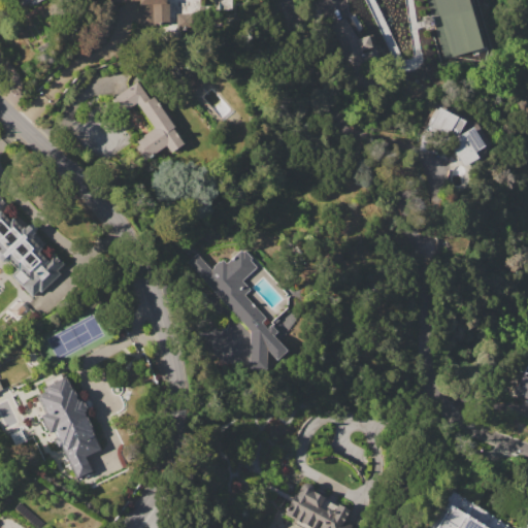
[(41,0),(22,10),(15,0),(41,0)]
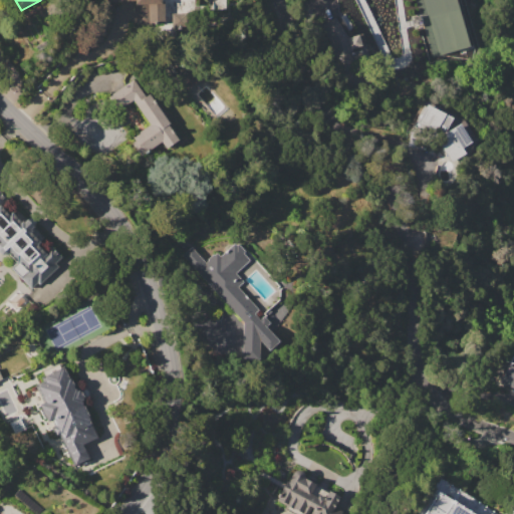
[(163,0),(163,23),(134,24),(133,4),(135,4),(135,0),(124,0),(124,2),(105,2),(104,0),(163,0)]
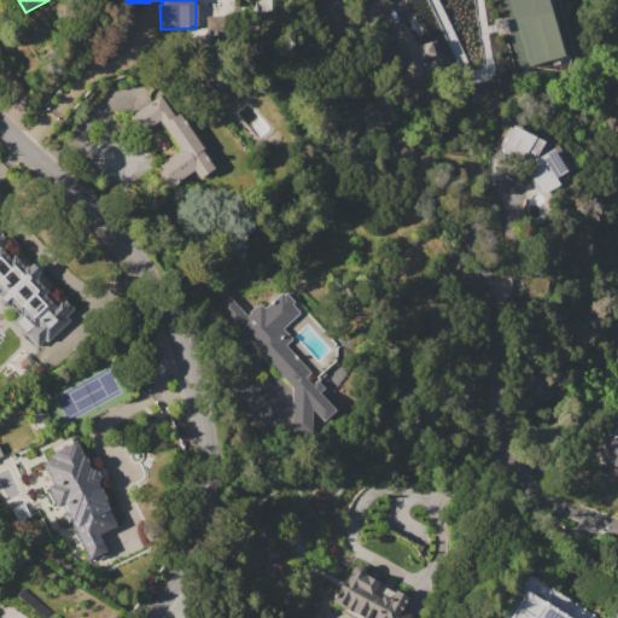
[(419,46),(435,41),(438,54),(423,59),(430,82),(408,88),(395,45),(386,30),(403,21),(419,46)]
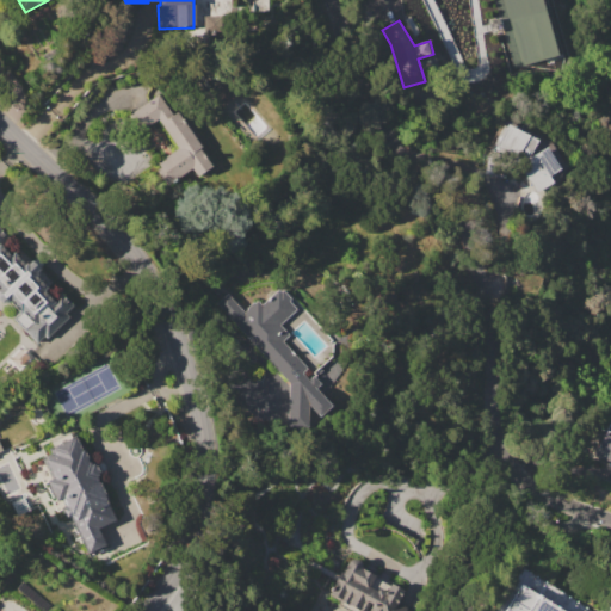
[(130,113),(158,94),(172,115),(177,111),(201,146),(199,148),(211,166),(197,177),(191,168),(171,183),(165,174),(161,177),(155,170),(160,167),(156,162),(177,148),(158,118),(141,129),(130,113)]
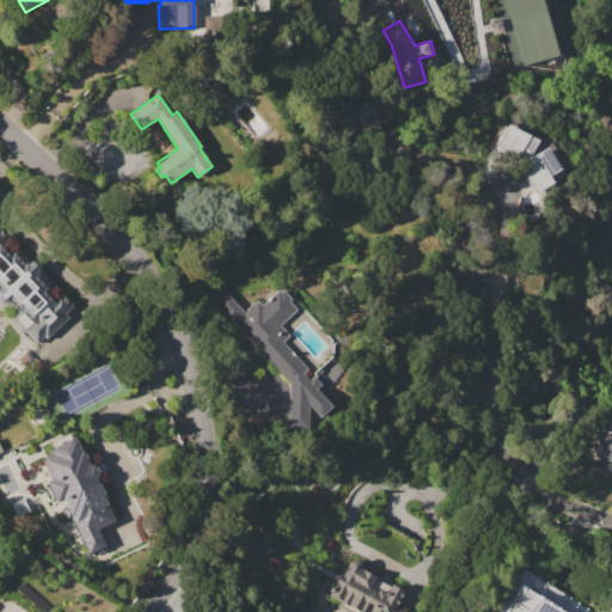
[(507,124),(537,140),(528,154),(531,157),(545,147),(560,169),(549,177),(552,183),(538,193),(513,155),(496,146),(507,124)]
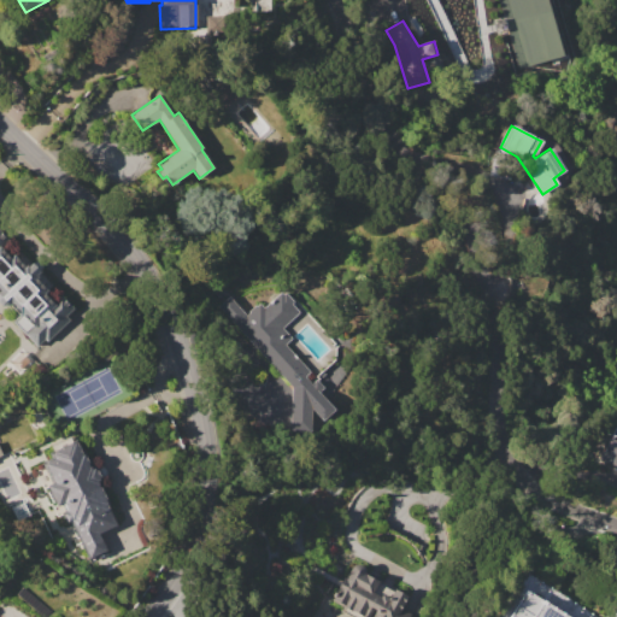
[(0,231),(31,264),(36,258),(46,268),(40,274),(74,309),(66,316),(69,319),(46,341),(43,340),(37,346),(11,319),(18,312),(11,304),(9,306),(3,306),(0,304),(0,231)]
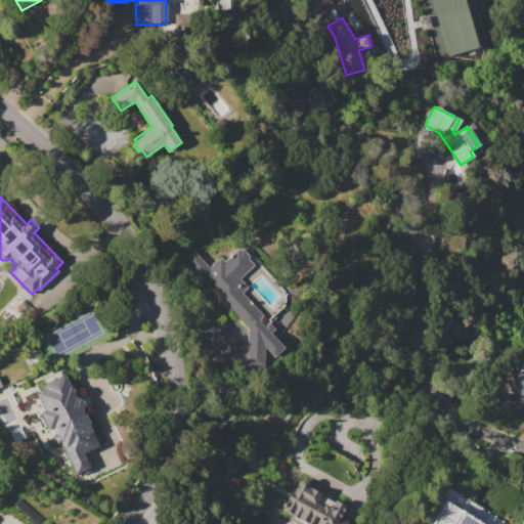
[(194,251),(210,267),(212,265),(211,264),(216,259),(217,260),(220,257),(224,261),(239,246),(250,256),(248,258),(254,265),(239,278),(248,287),(242,293),(263,315),(259,319),(264,324),(267,321),(274,330),(271,333),(285,346),(274,356),(265,346),(264,361),(247,360),(248,328),(184,261),(194,251)]
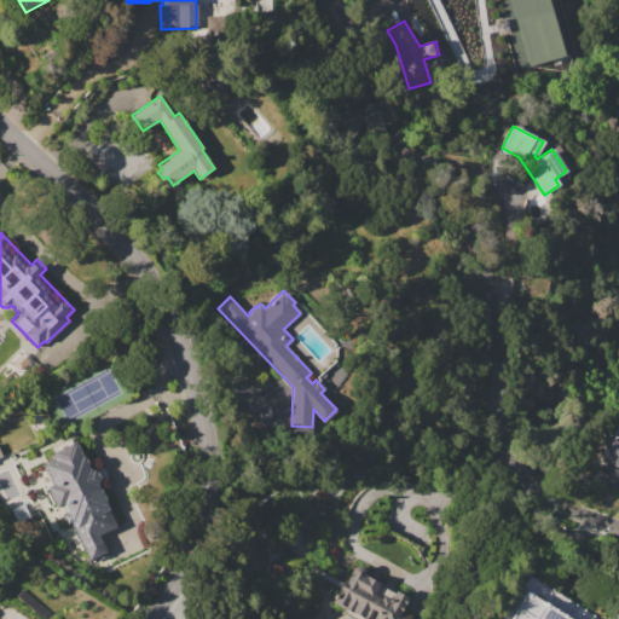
[(609,438),(618,440),(618,467),(601,462),(609,438)]
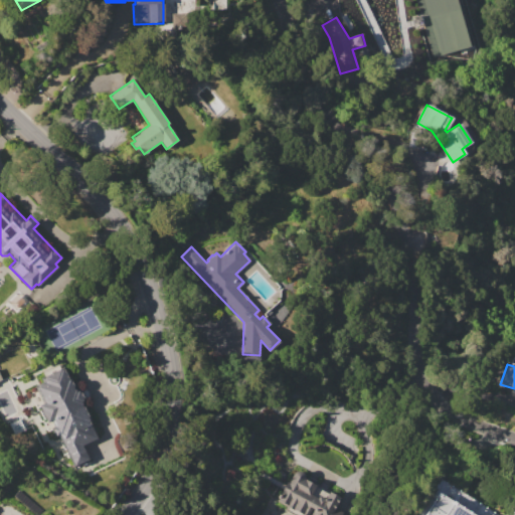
[(37,386),(44,383),(43,379),(45,378),(44,377),(60,369),(61,370),(64,369),(74,390),(75,389),(76,392),(78,391),(82,401),(80,402),(81,404),(80,404),(89,421),(97,440),(82,447),(89,460),(75,467),(59,435),(55,437),(51,428),(56,426),(52,419),(46,422),(39,405),(45,403),(37,386)]
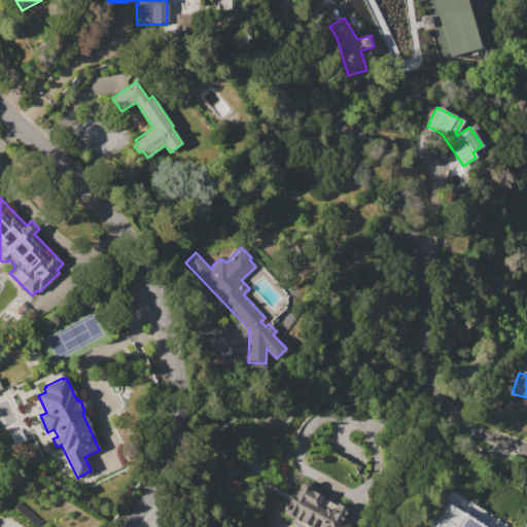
[(284,513),(300,485),(302,483),(304,482),(306,481),(308,482),(310,484),(311,486),(312,488),(311,490),(322,496),(316,508),(313,506),(304,524),(284,513)]
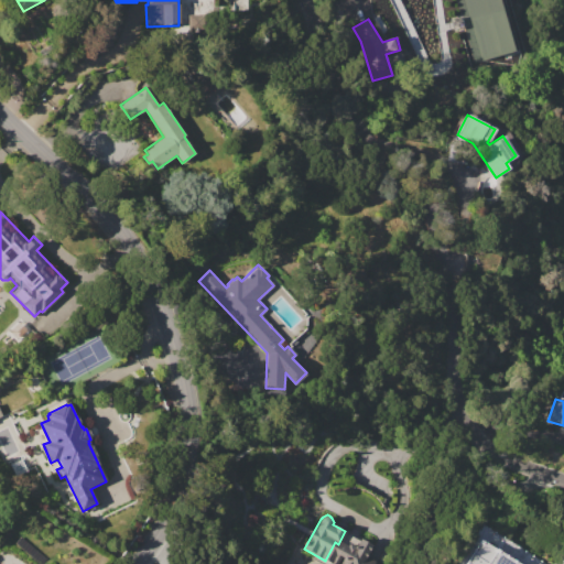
[(465,563),(481,539),(521,563),(465,563)]
